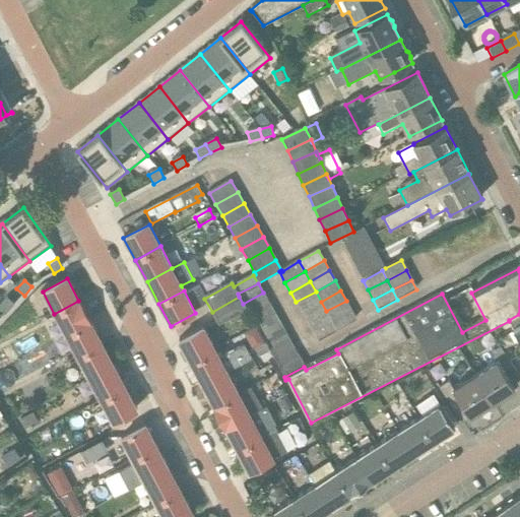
[(296,302),(302,312),(321,302),(316,292),(296,302)]
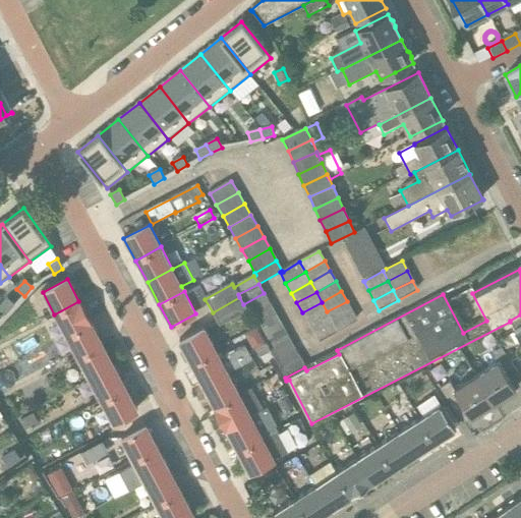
[(243,304),(247,310),(249,313),(269,302),(264,293),(243,304)]
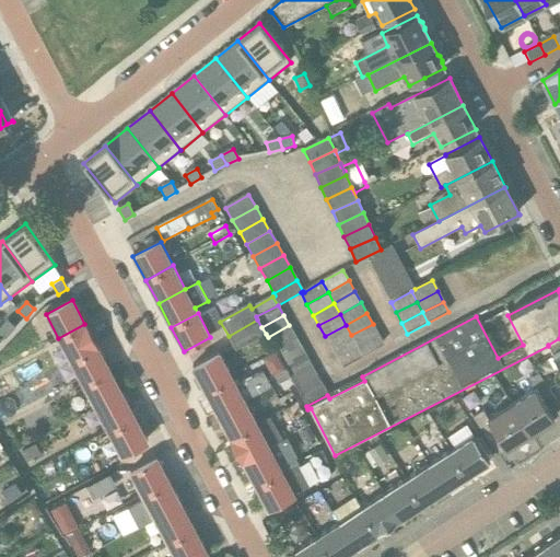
[(257,320),(229,336),(236,350),(266,334),(261,327),(257,320)]
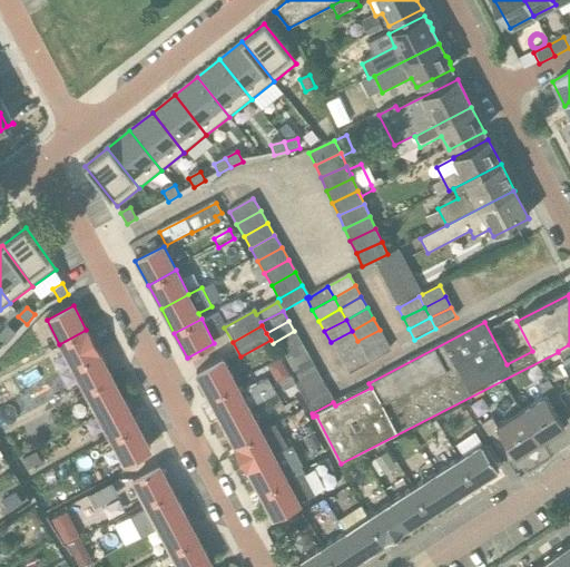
[(8,328),(0,335),(0,338),(7,344),(16,335),(8,328)]
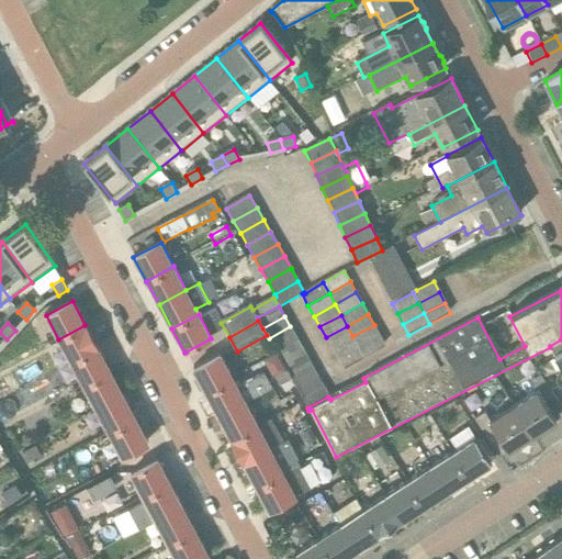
[(71,362),(98,349),(85,325),(58,339),(71,362)]
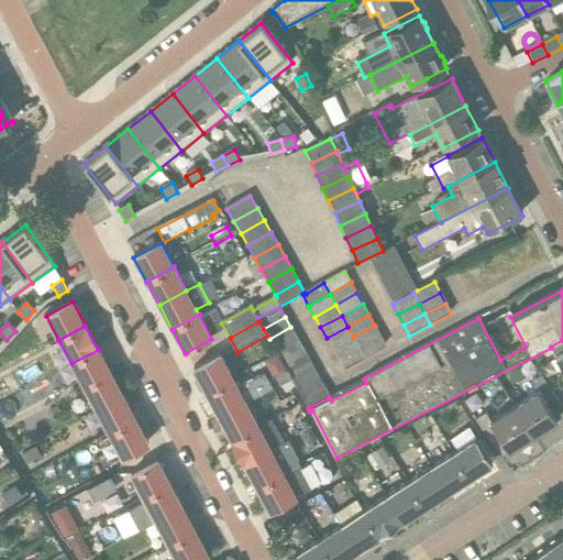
[(353,337),(360,348),(381,337),(375,326),(353,337)]
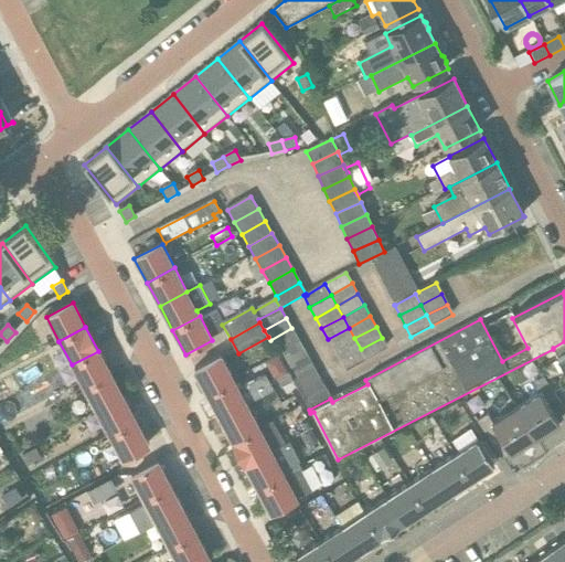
[(270,340),(276,350),(297,338),(291,328),(270,340)]
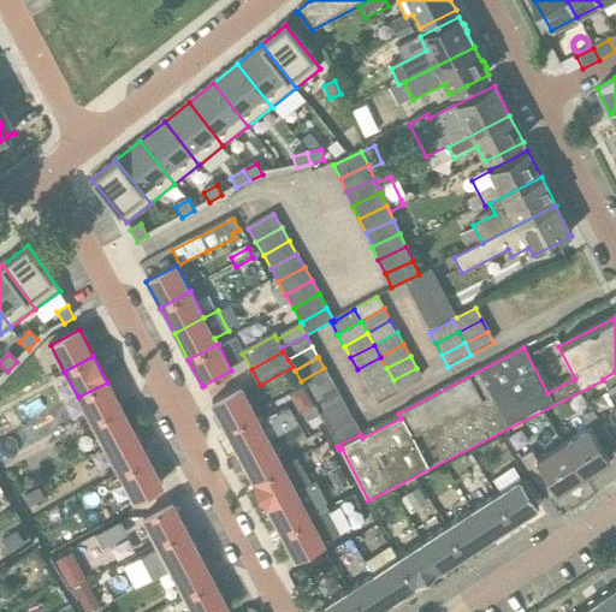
[(357,369),(363,381),(386,368),(380,357),(357,369)]
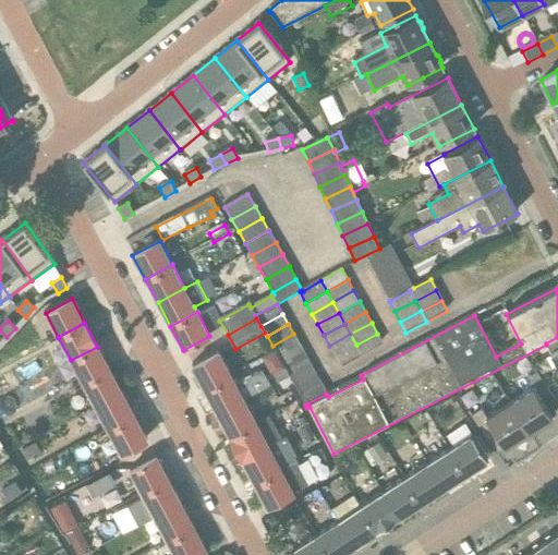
[(273,346),(278,356),(299,344),(293,334),(273,346)]
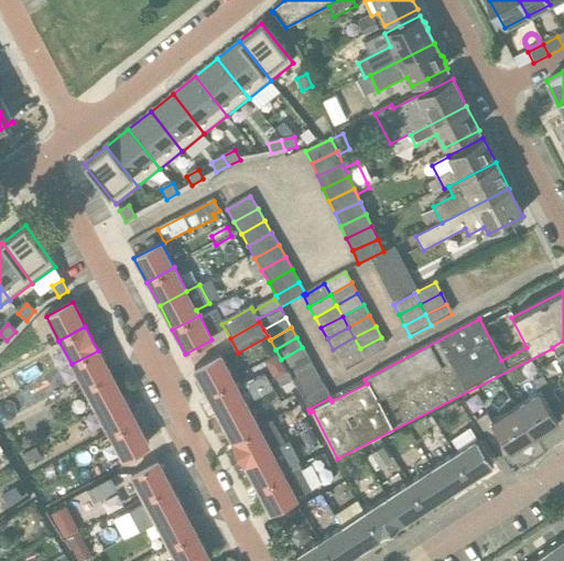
[(333,349),(339,360),(360,348),(354,337),(333,349)]
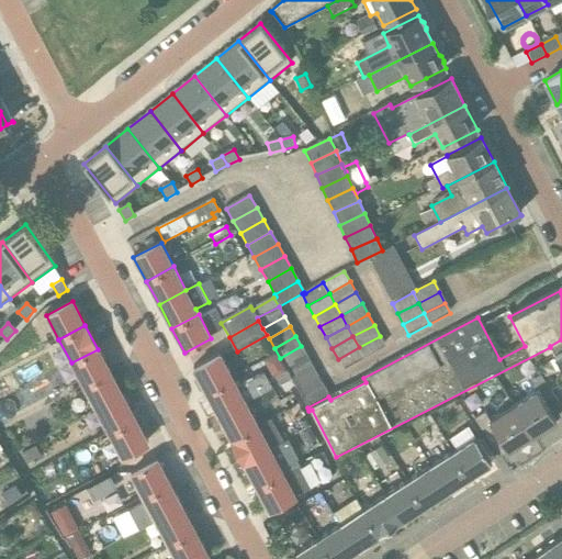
[(359,347),(364,358),(386,346),(380,336),(359,347)]
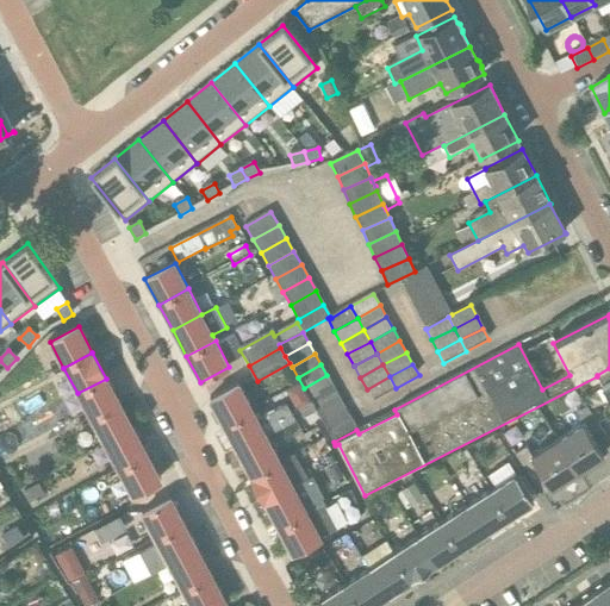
[(609,400),(609,368),(597,375),(597,376),(609,400)]
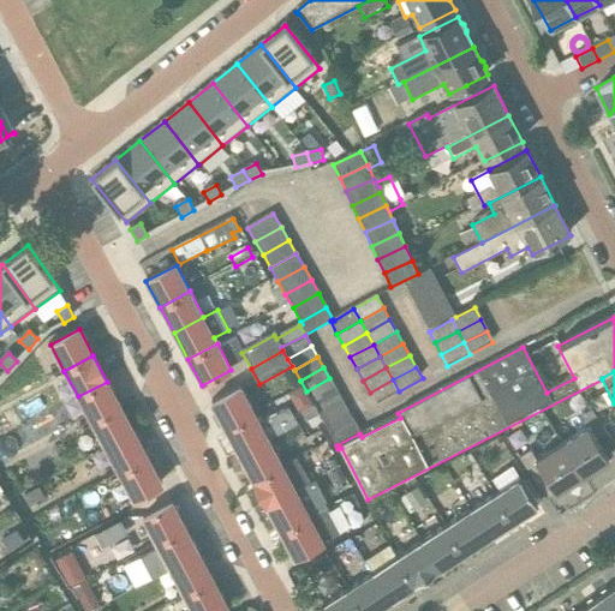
[(306,391),(312,402),(335,389),(329,378),(306,391)]
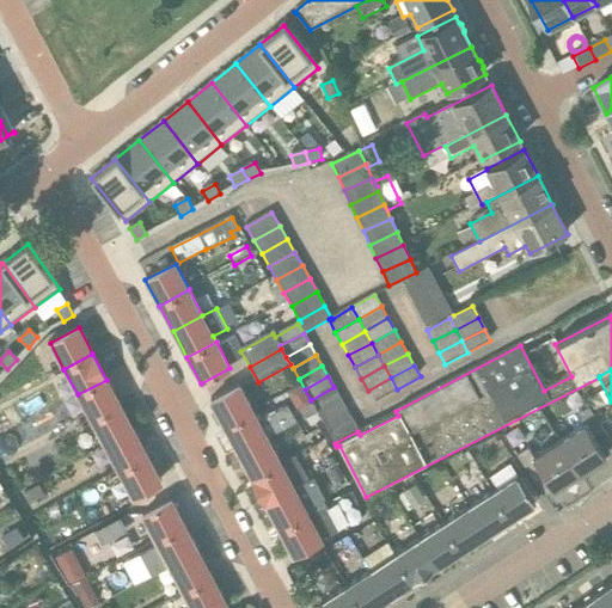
[(391,378),(368,391),(374,403),(397,390),(391,378)]
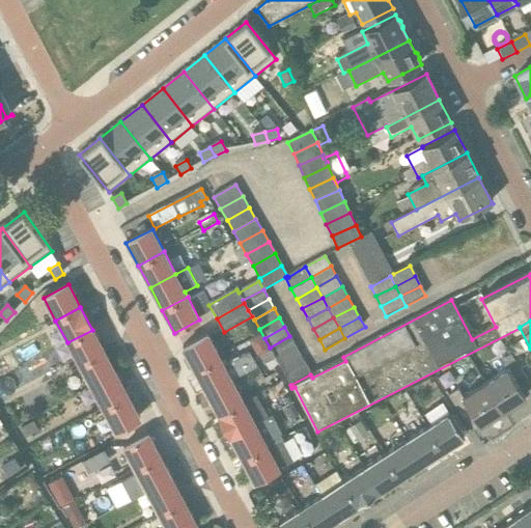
[(79,365),(104,352),(92,330),(67,342),(67,343),(57,349),(67,366),(77,361),(79,365)]
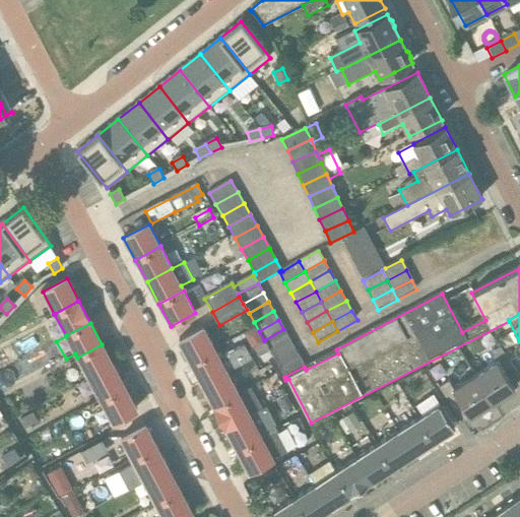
[(191,364),(216,350),(204,328),(179,341),(191,364)]
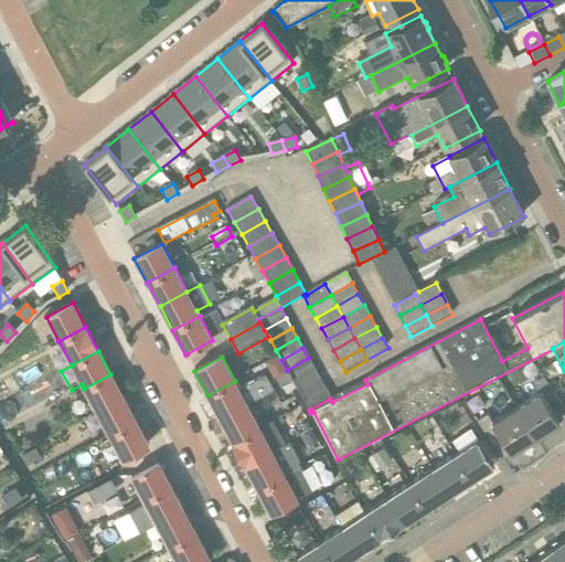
[(289,374),(292,380),(313,368),(308,358),(287,370),(289,374)]
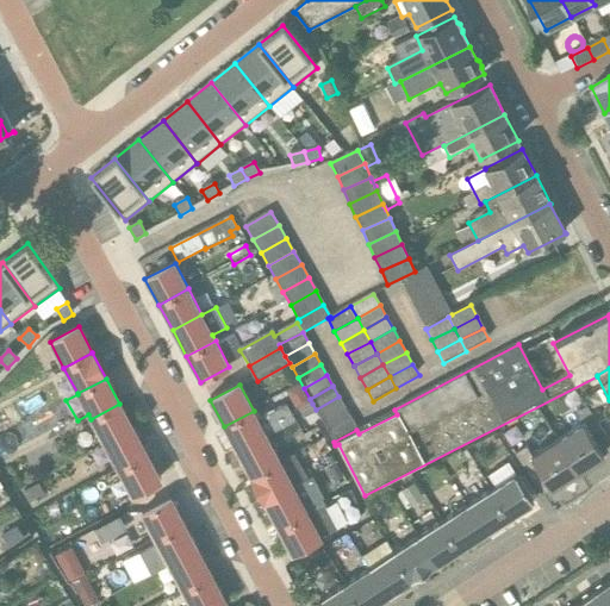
[(316,411),(322,420),(344,407),(338,397),(316,410),(316,411)]
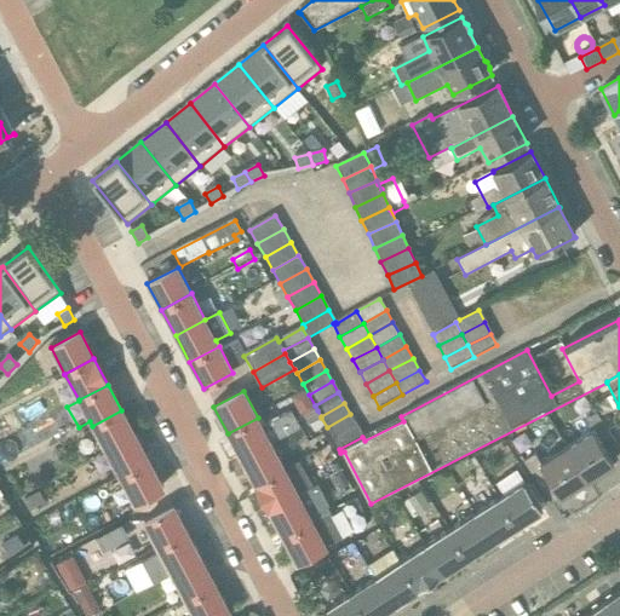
[(107,452),(136,437),(121,410),(92,426),(107,452)]
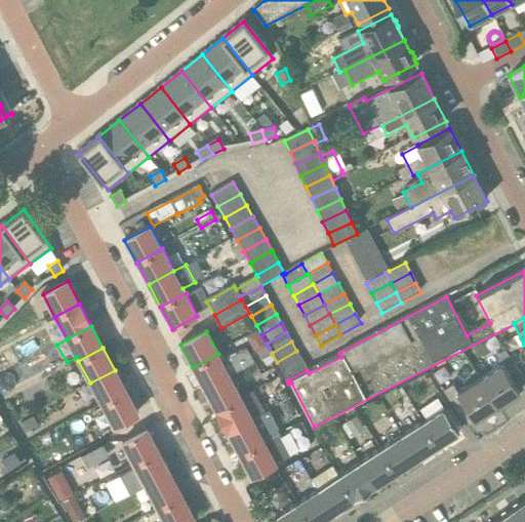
[(272,354),(272,353),(269,348),(257,354),(261,360),(272,354)]
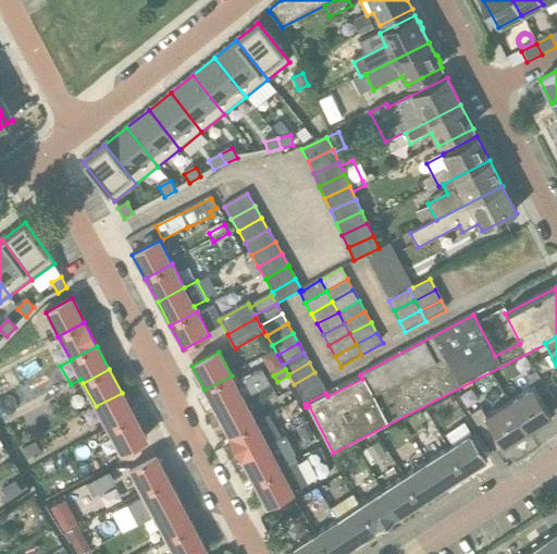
[(218,414),(245,398),(244,398),(270,385),(261,371),(236,384),(232,376),(205,390),(218,414)]
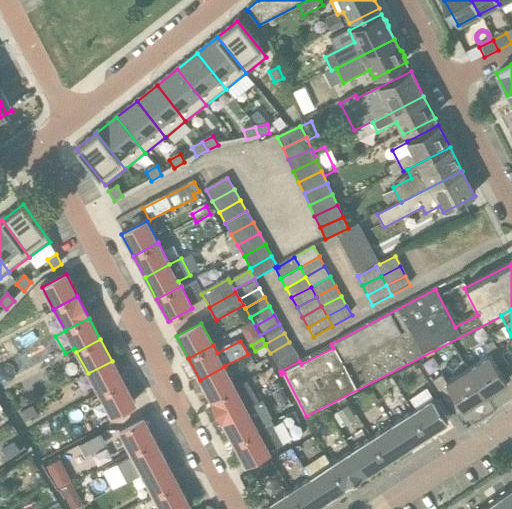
[(270,353),(275,362),(294,351),(289,342),(270,353)]
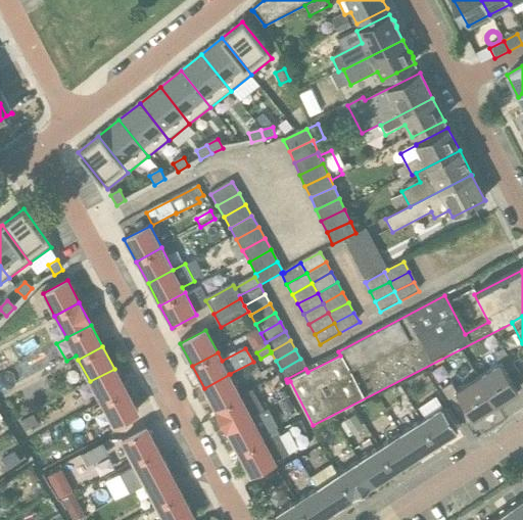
[(478,377),(496,406),(518,392),(508,377),(517,371),(506,353),(504,350),(493,357),(498,364),(478,377)]
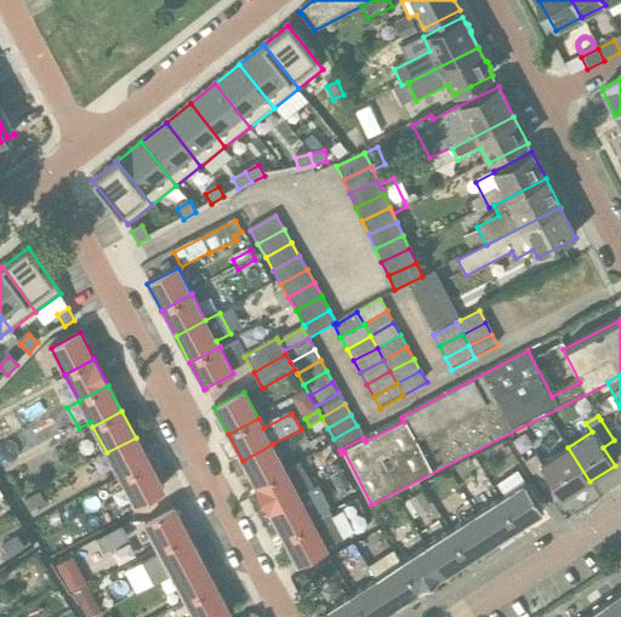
[(334,439),(340,450),(363,438),(357,426),(334,439)]
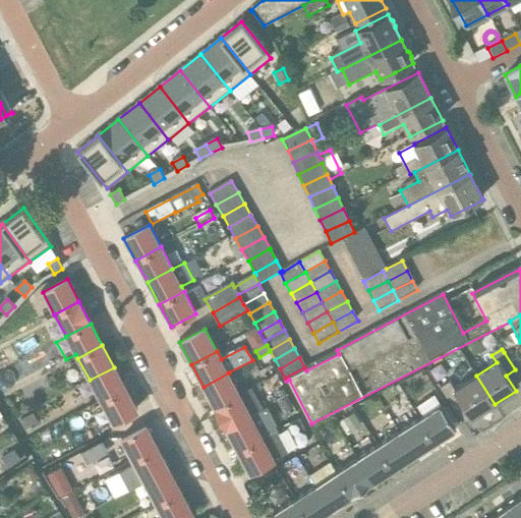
[(102,402),(125,389),(114,367),(90,380),(102,402)]
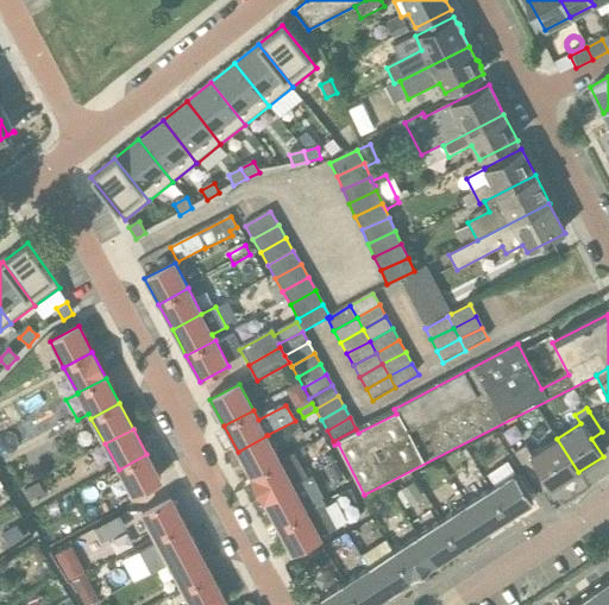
[(251,477),(281,461),(268,435),(238,452),(251,477)]
